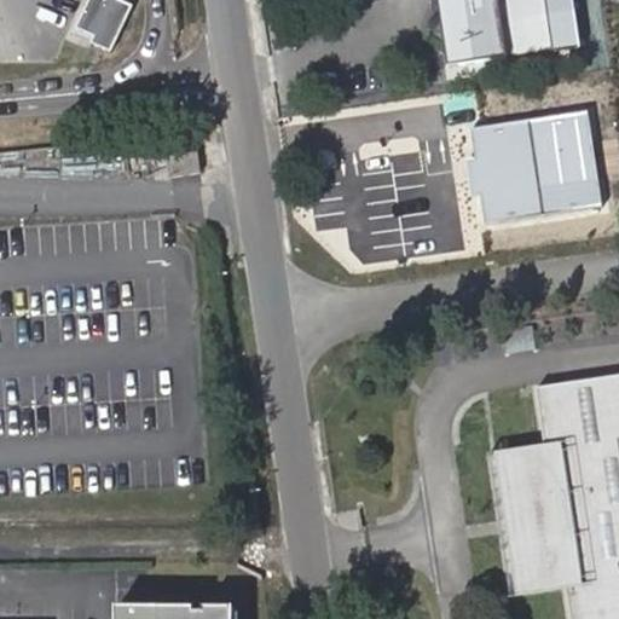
[(96,38),(92,46),(113,55),(132,6),(116,0),(91,0),(79,32),(96,38)]
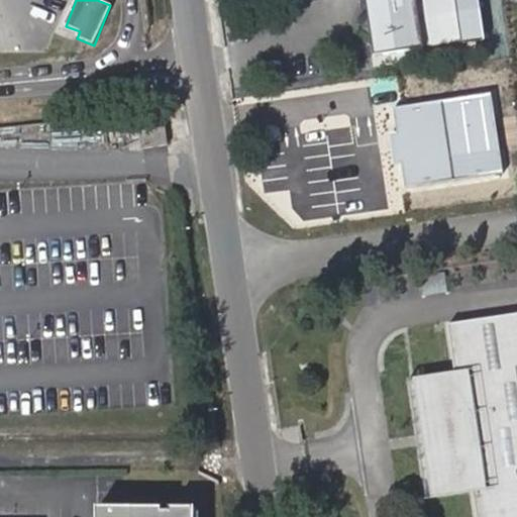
[(374,44),(387,54),(486,38),(479,0),(366,0),(370,21),(363,29),(372,33),(374,44)]
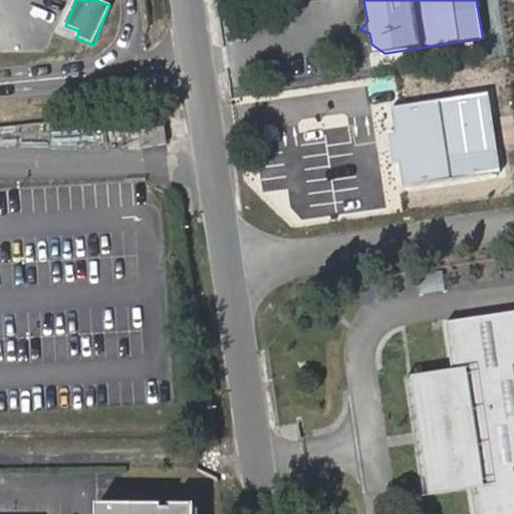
[(373,54),(384,53),(371,44),(373,54)]
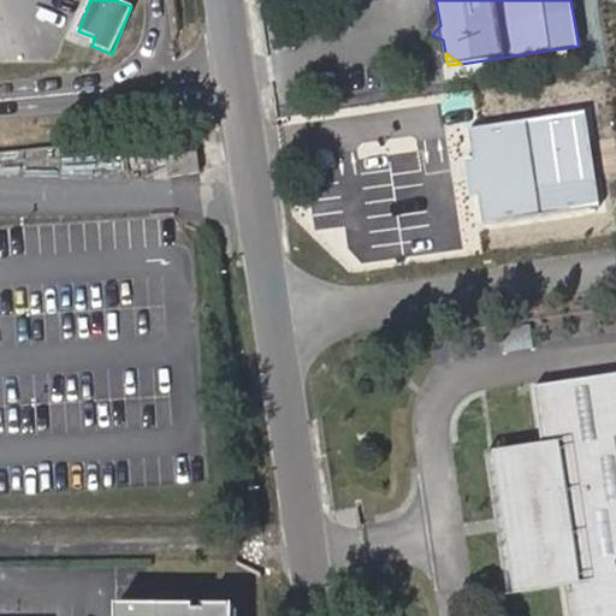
[(585,111),(467,128),(483,223),(599,205),(585,111)]
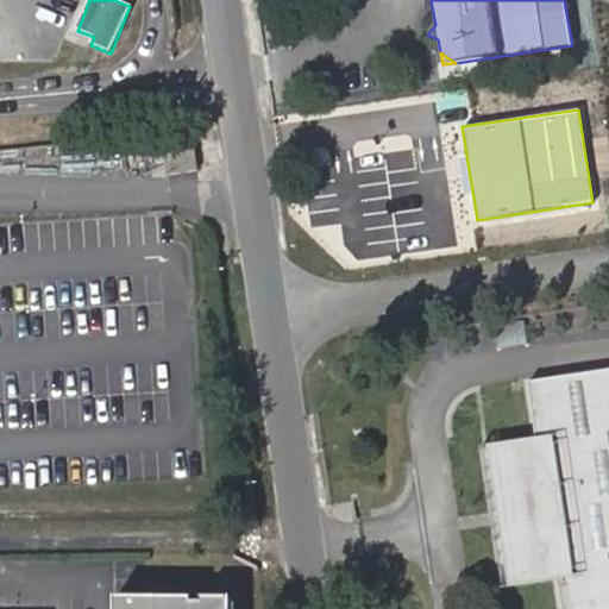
[(167,156),(170,174),(192,170),(189,154),(167,156)]
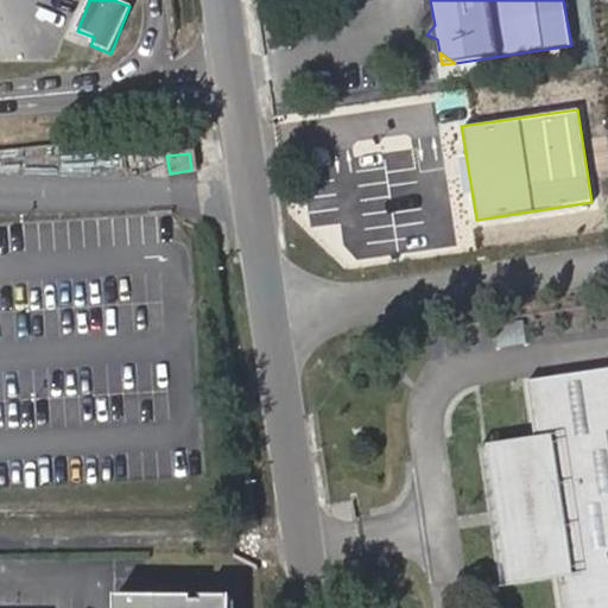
[(537,447),(489,454),(508,580),(556,572),(561,607),(607,607),(607,371),(527,384),(537,447)]
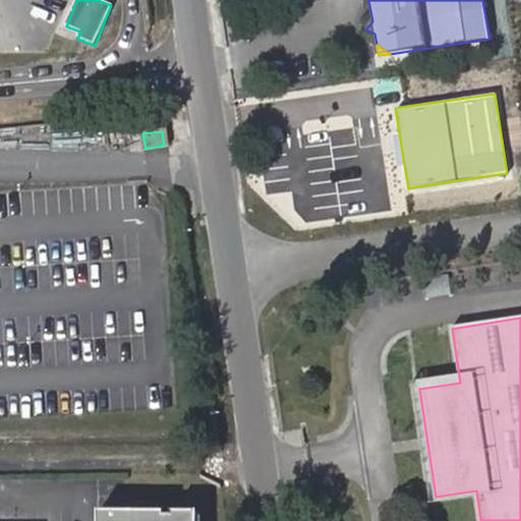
[(436,497),(419,389),(413,390),(429,498),(436,497)]
